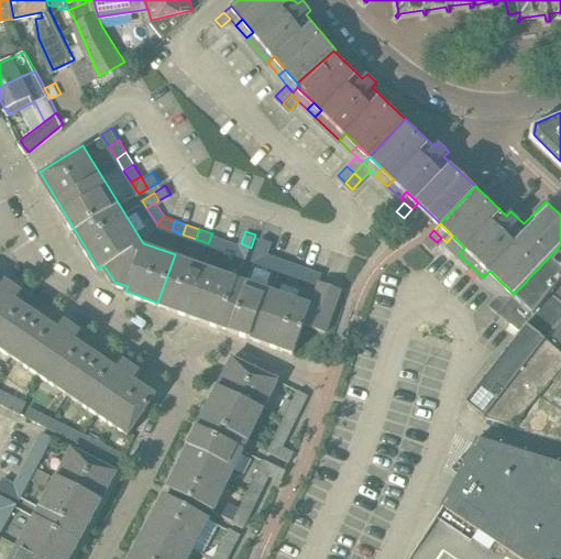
[(221,248),(224,238),(212,233),(208,243),(221,248)]
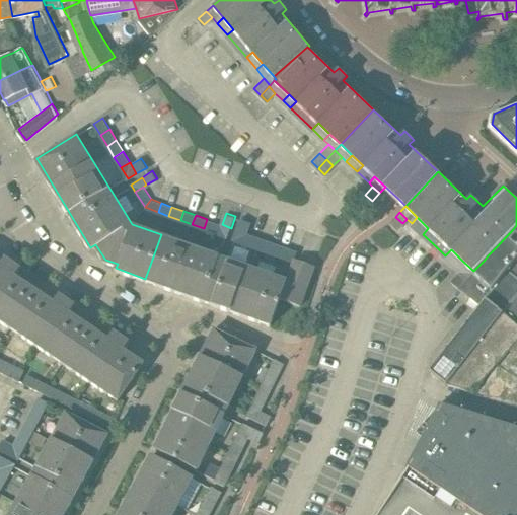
[(237,229),(246,232),(250,221),(241,217),(237,229)]
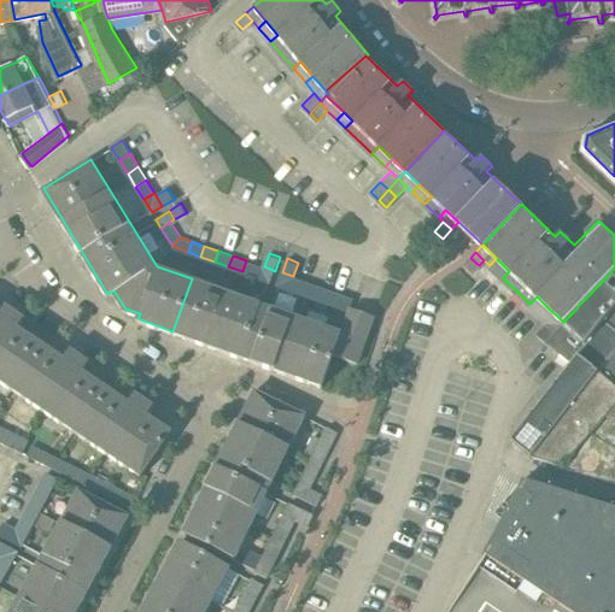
[(479,265),(470,258),(464,264),(473,271),(479,265)]
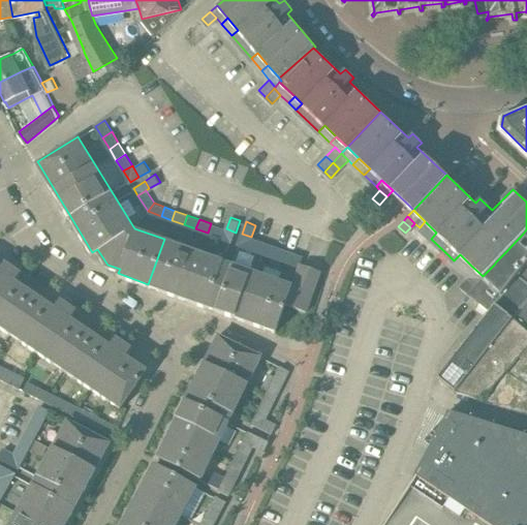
[(420,227),(431,239),(436,233),(425,221),(420,227)]
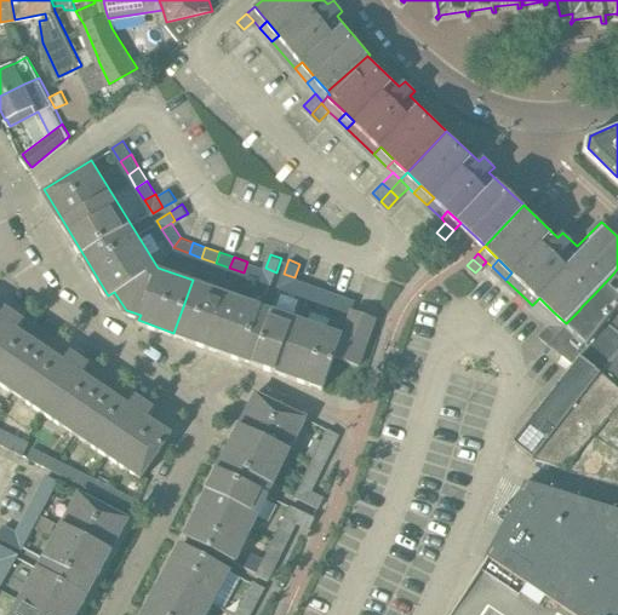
[(247,262),(244,272),(258,277),(262,266),(247,262)]
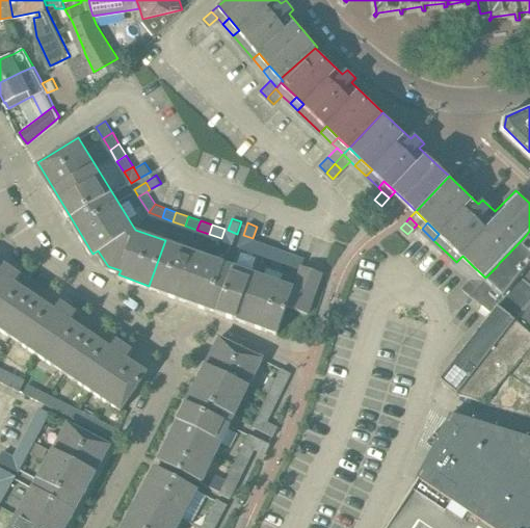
[(224,229),(221,238),(233,242),(237,234),(228,230),(224,229)]
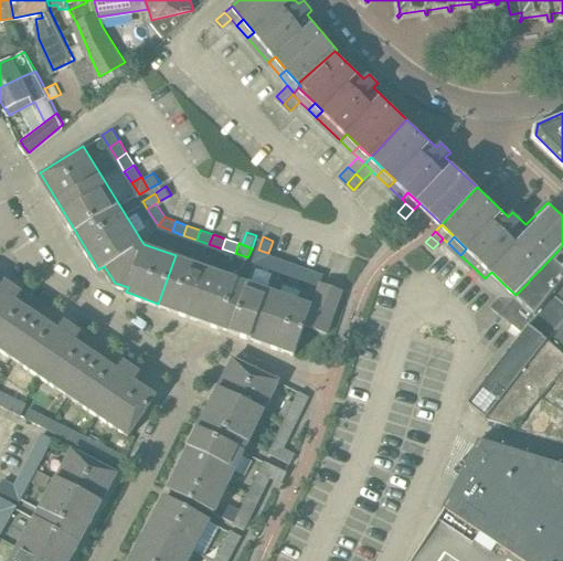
[(523,330),(549,298),(549,297),(562,279),(562,245),(559,250),(540,270),(530,279),(528,283),(516,295),(514,295),(509,302),(508,304),(500,311),(523,330)]
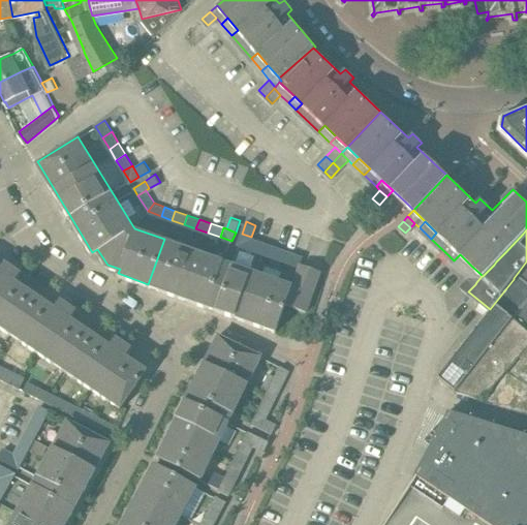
[(250,248),(254,238),(251,237),(242,234),(238,243),(250,248)]
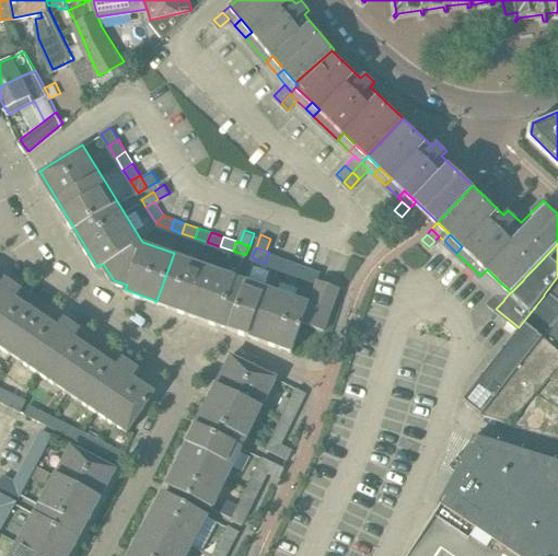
[(282,256),(269,252),(265,263),(278,267),(282,256)]
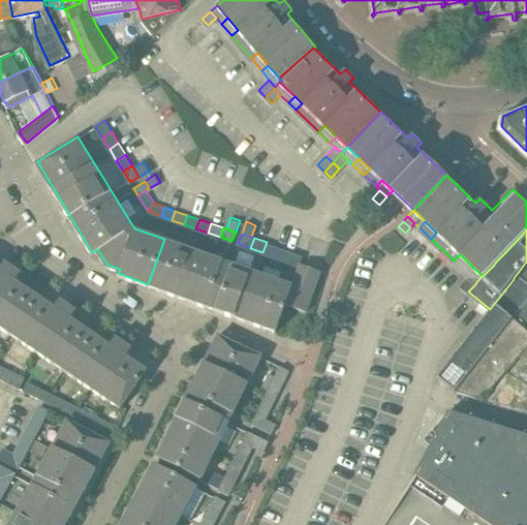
[(292,285),(164,239),(148,284),(277,330),(287,303),(286,303),(292,285)]
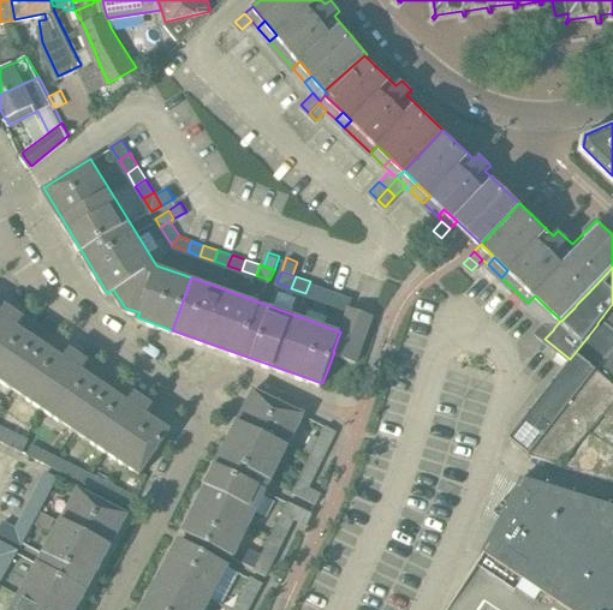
[(305,293),(320,298),(325,287),(310,281),(305,293)]
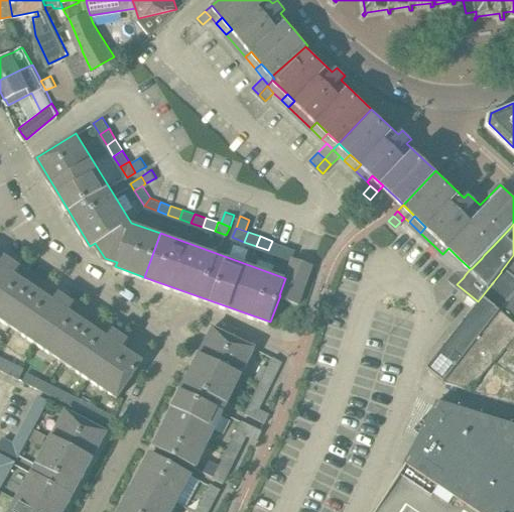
[(268,250),(280,255),(284,245),(272,241),(268,250)]
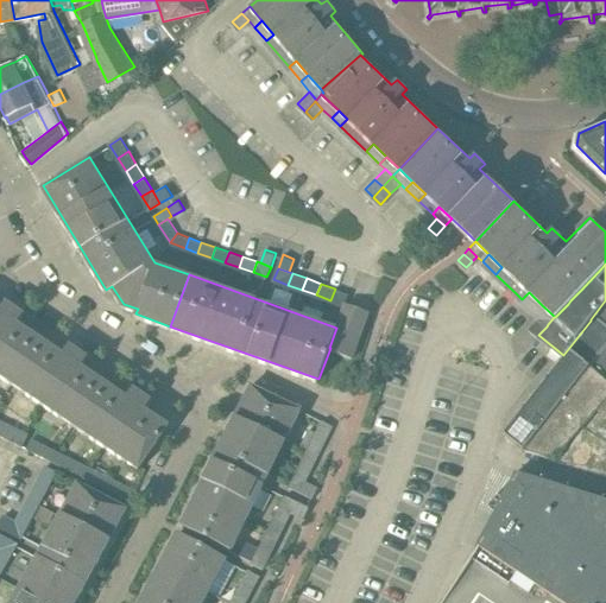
[(335,289),(330,300),(345,305),(346,302),(349,293),(335,289)]
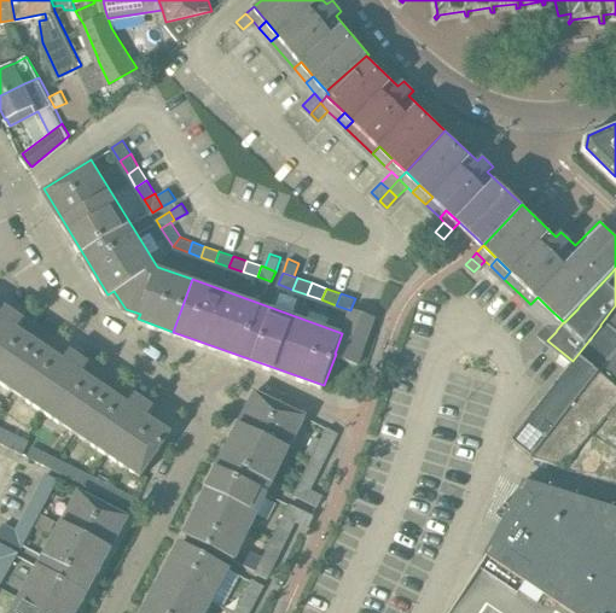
[(551,310),(538,297),(530,304),(544,317),(551,310)]
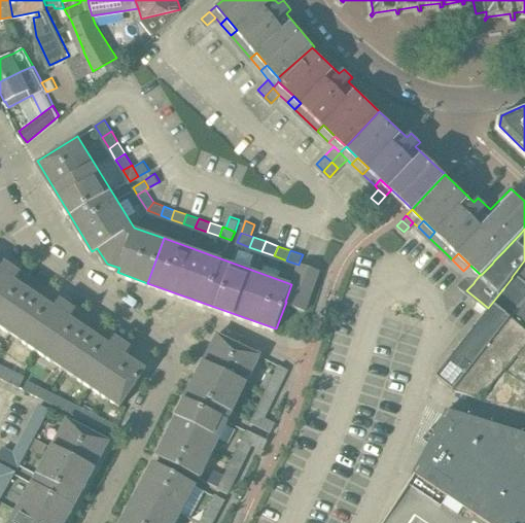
[(0,267),(0,323),(120,406),(146,368),(127,353),(132,345),(115,335),(110,343),(71,316),(77,308),(61,297),(55,306),(16,279),(22,271),(5,259),(0,267)]
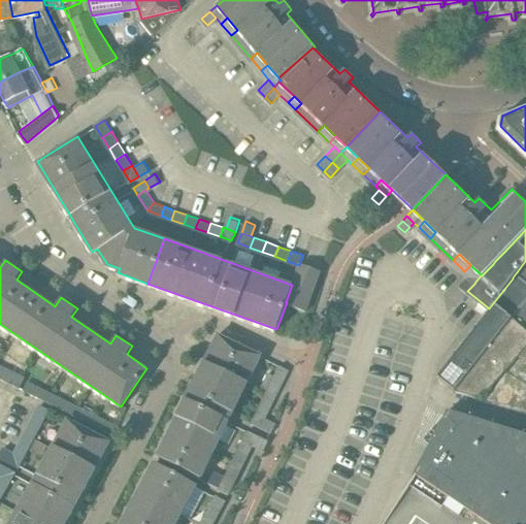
[(525,261),(513,277),(513,279),(489,308),(482,318),(436,374),(455,389),(484,354),(525,298),(525,261)]
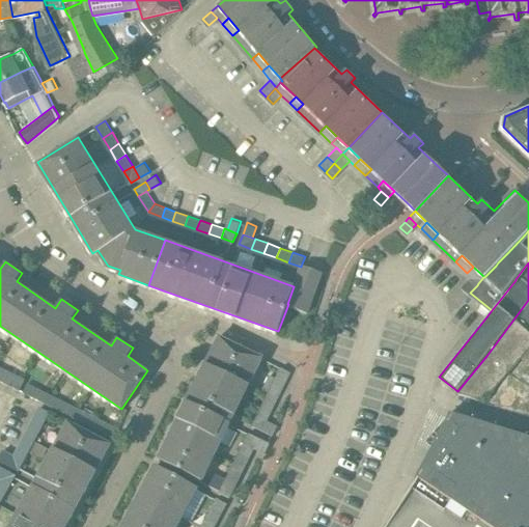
[(301,267),(294,286),(287,304),(288,304),(308,311),(323,271),(302,264),(301,267)]
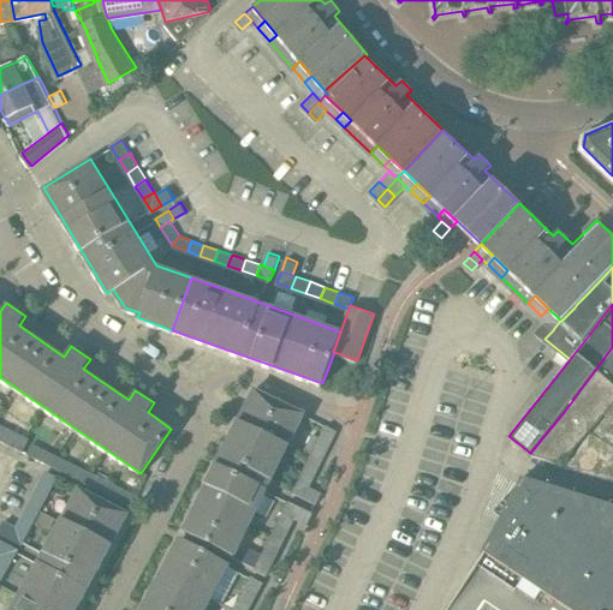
[(541,316),(546,321),(554,328),(560,321),(561,321),(548,309),(541,316)]
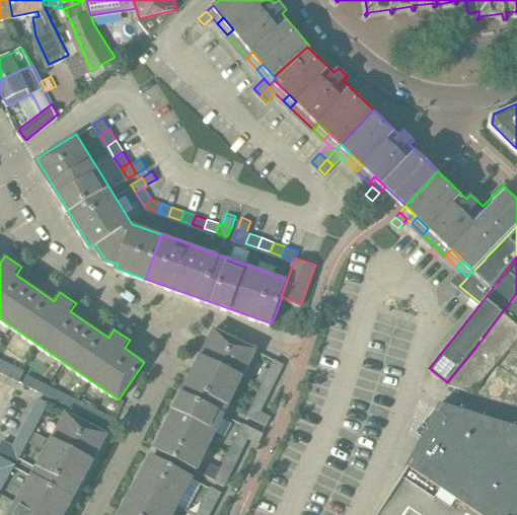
[(467,277),(460,271),(452,280),(458,286),(459,286),(466,279),(467,277)]
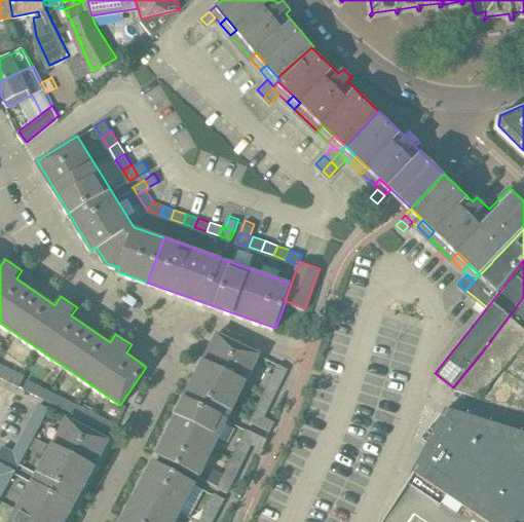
[(482,394),(523,344),(523,297),(482,352),(453,387),(481,396),(482,394)]
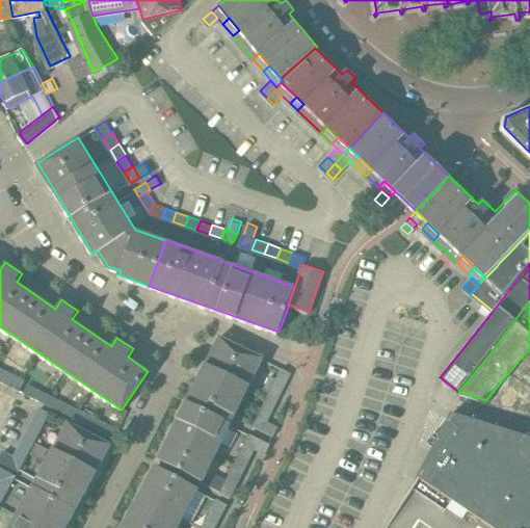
[(264,357),(220,335),(159,458),(203,480),(264,357)]
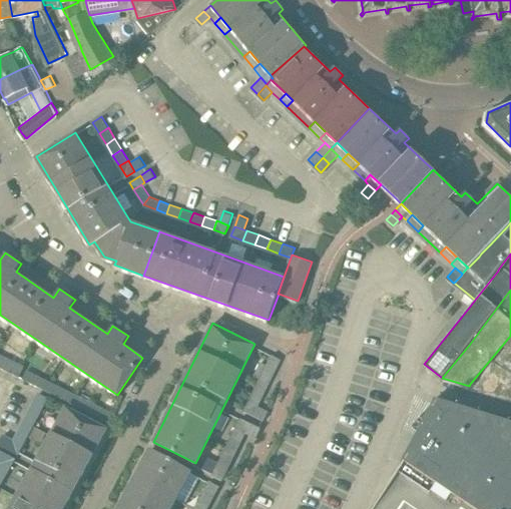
[(473,387),(510,398),(510,336),(470,384),(473,386),(473,387)]
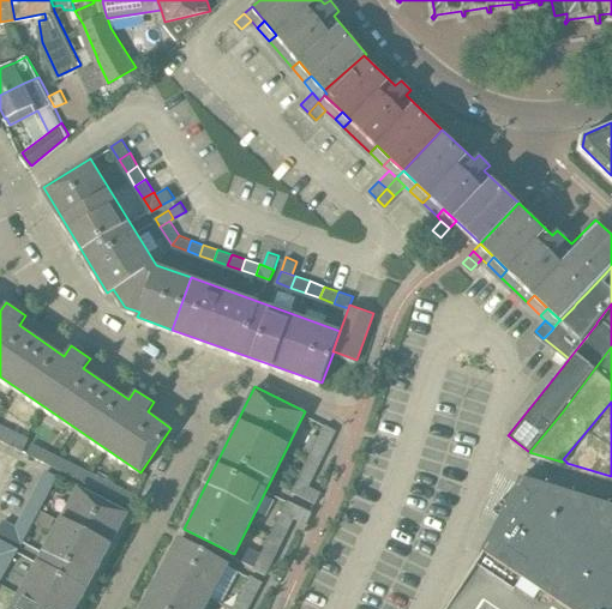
[(30,436),(0,421),(0,436),(24,448),(30,436)]
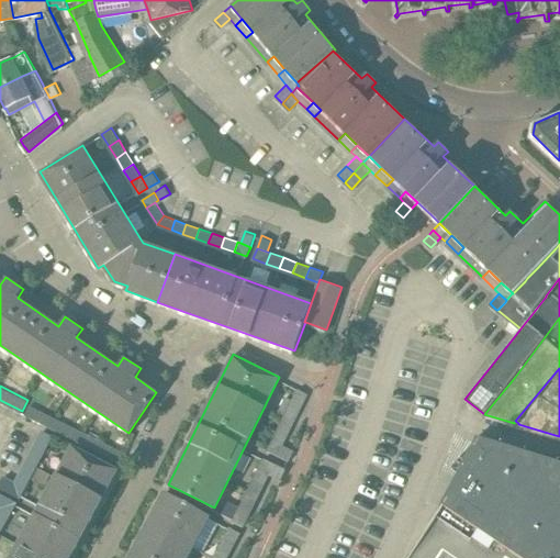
[(302,404),(308,391),(299,387),(292,399),(302,404)]
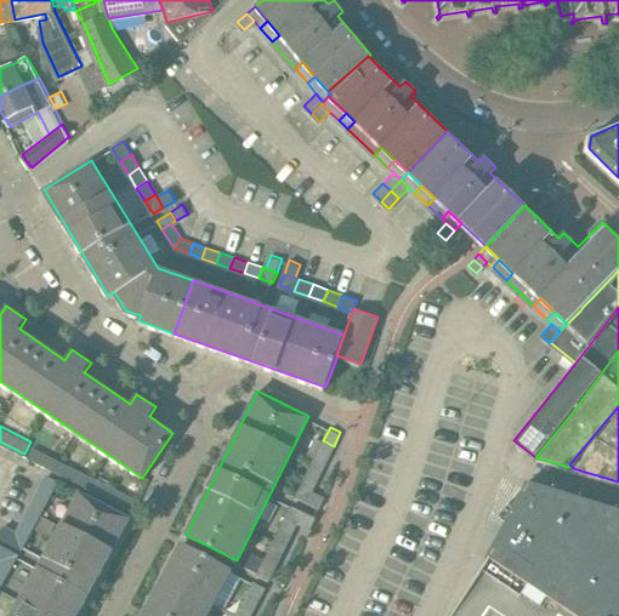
[(323,440),(317,455),(327,460),(334,446),(323,440)]
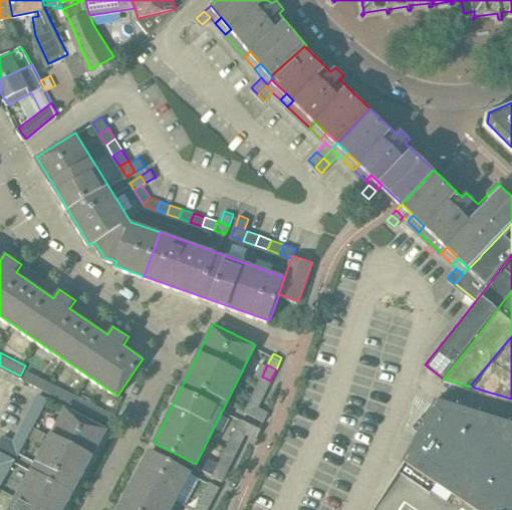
[(115,413),(27,369),(23,377),(111,421),(115,413)]
